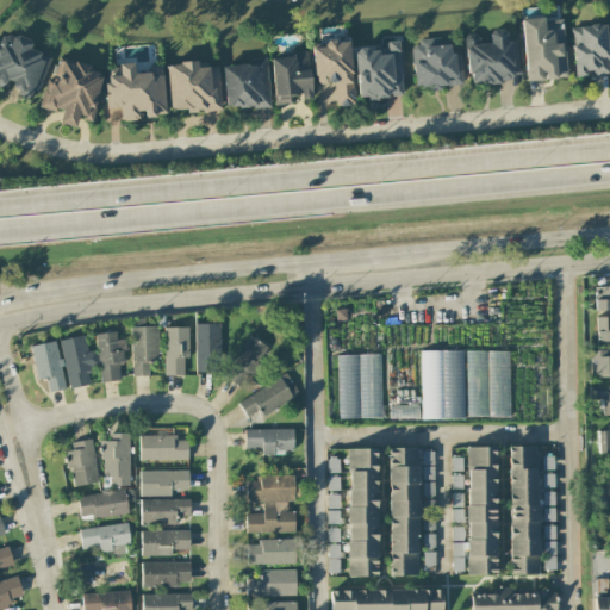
[(566,79),(562,18),(522,20),(524,80),(566,79)]
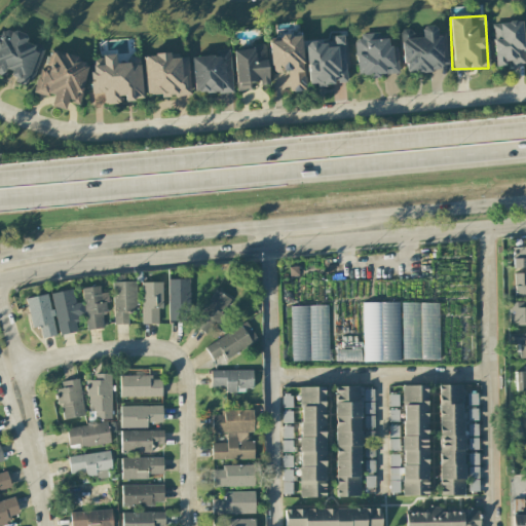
[(492,23),(494,67),(508,66),(508,65),(524,65),(523,22),(492,23)]
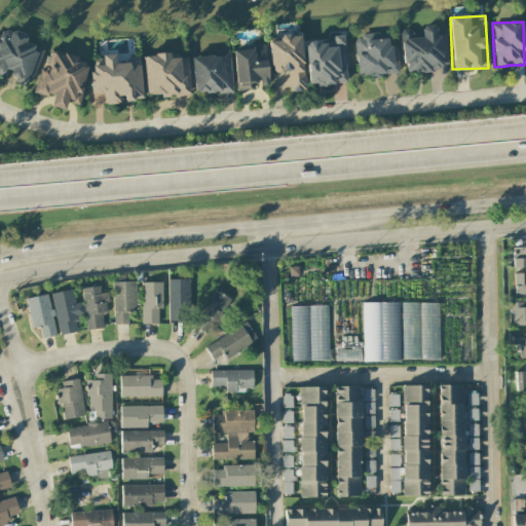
[(441,71),(439,26),(421,26),(422,38),(410,38),(409,29),(401,30),(403,72),(441,71)]
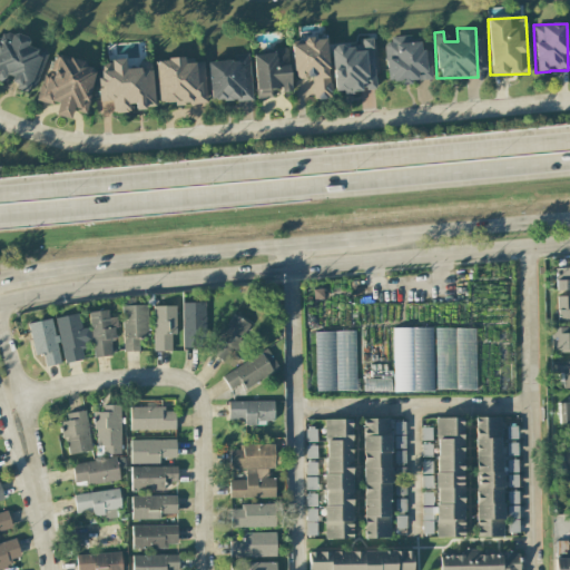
[(26,94),(41,59),(35,56),(37,50),(26,45),(28,40),(5,29),(0,38),(0,81),(1,82),(3,76),(17,82),(15,89),(26,94)]
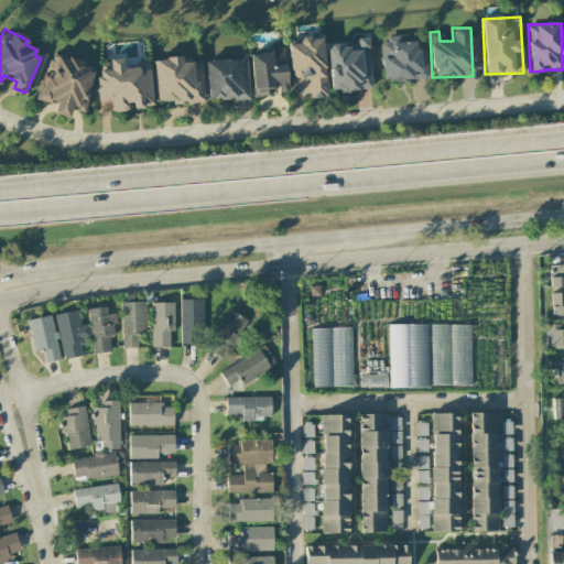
[(427,78),(425,61),(419,61),(418,41),(407,42),(407,35),(379,39),(382,83),(427,78)]
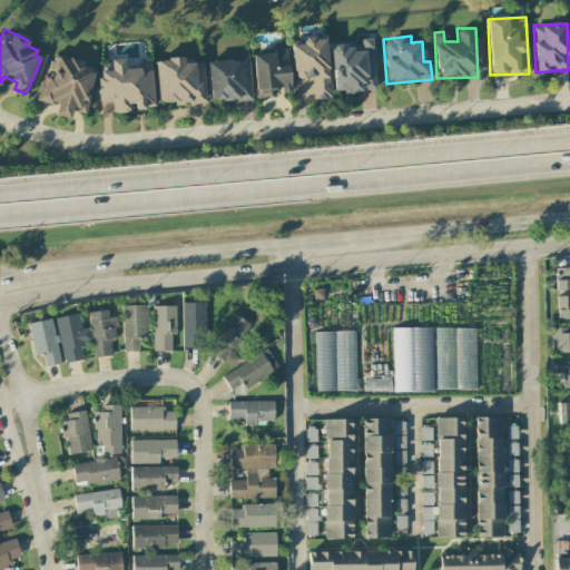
[(326,37),(302,38),(302,43),(291,45),(293,79),(312,78),(313,100),(330,99),(326,37)]
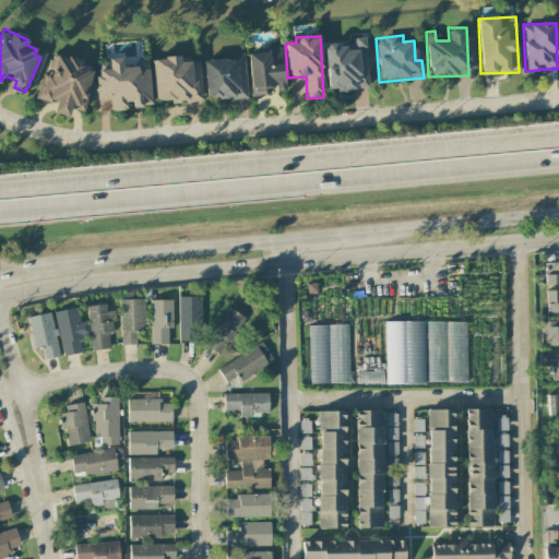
[(368,87),(365,37),(349,38),(349,44),(324,46),(326,92),(356,90),(356,87),(368,87)]
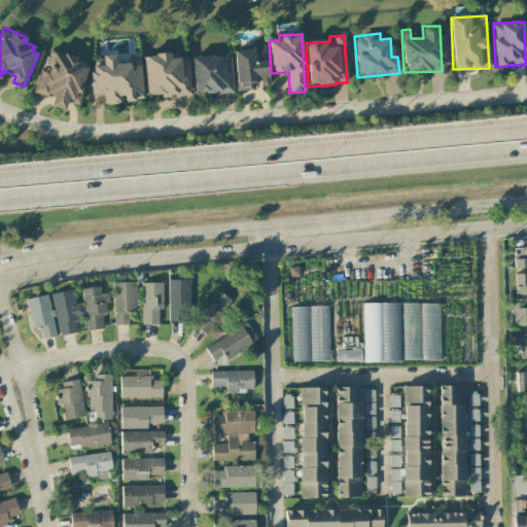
[(233,49),(236,91),(251,90),(251,84),(269,83),(267,47),(233,49)]
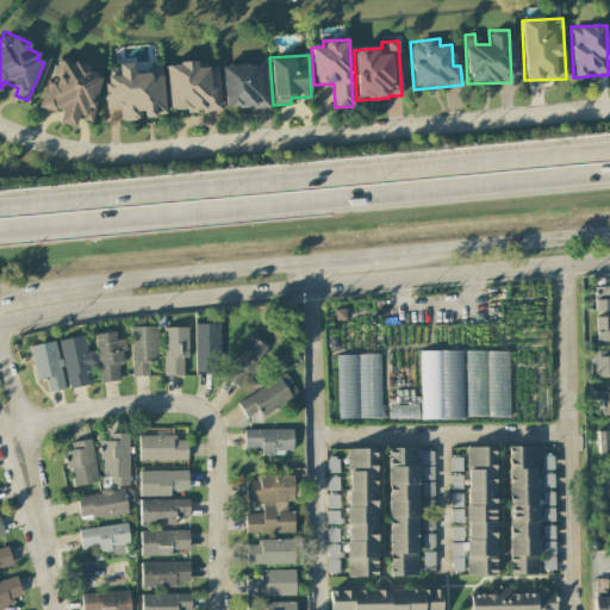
[(268,107),(266,57),(254,58),(254,64),(222,67),(224,109),(268,107)]
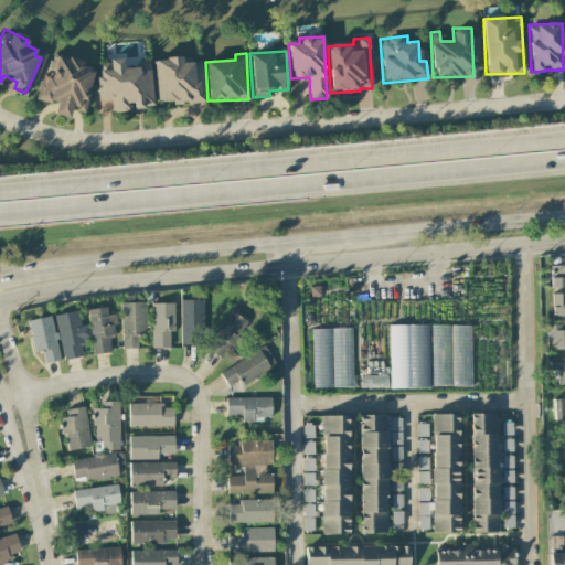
[(39,100),(55,104),(54,115),(68,117),(71,109),(85,112),(94,65),(46,56),(39,100)]
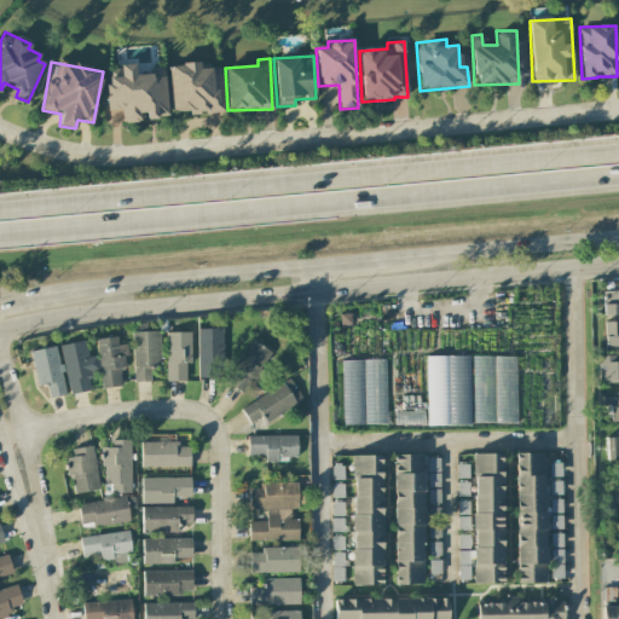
[(171,114),(224,111),(221,68),(198,69),(198,63),(168,64),(171,114)]
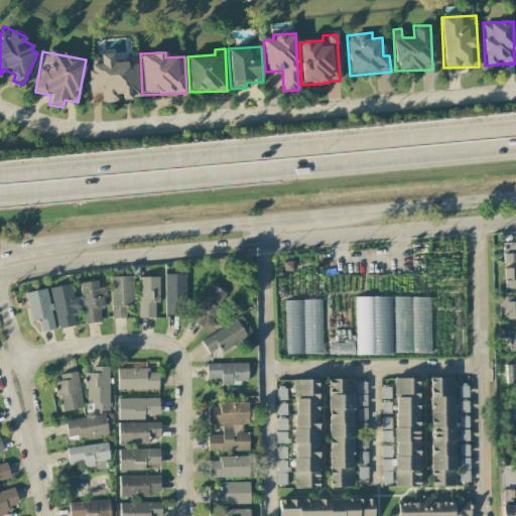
[(137,61),(113,62),(112,53),(99,53),(100,61),(88,62),(90,91),(101,91),(102,103),(119,102),(119,99),(139,98),(137,61)]
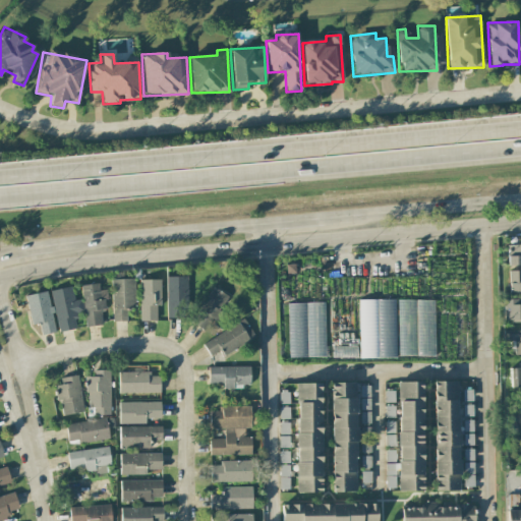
[(520,265),(506,267),(505,245),(520,244),(520,265)]
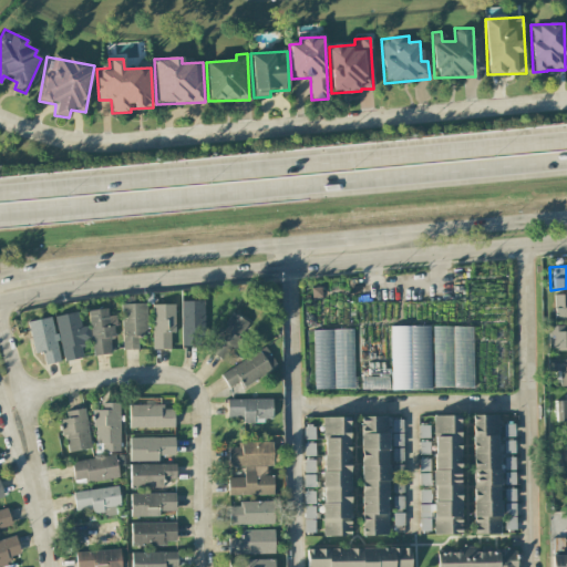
[(566,295),(554,295),(554,320),(566,320),(566,295)]
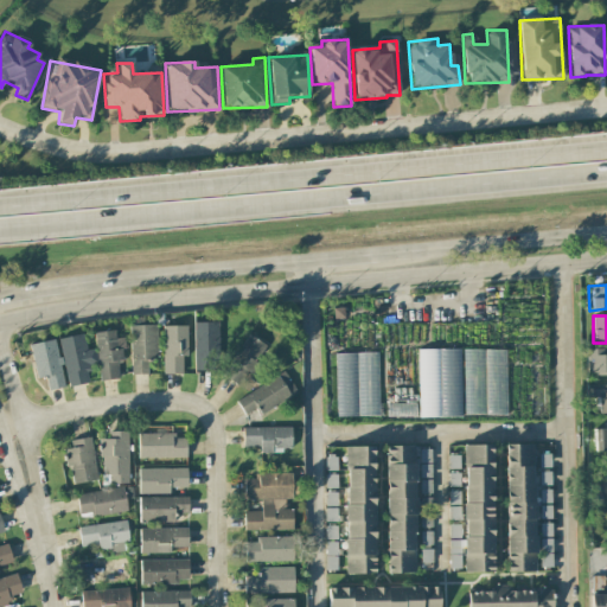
[(195,323),(195,369),(218,369),(218,323),(195,323)]
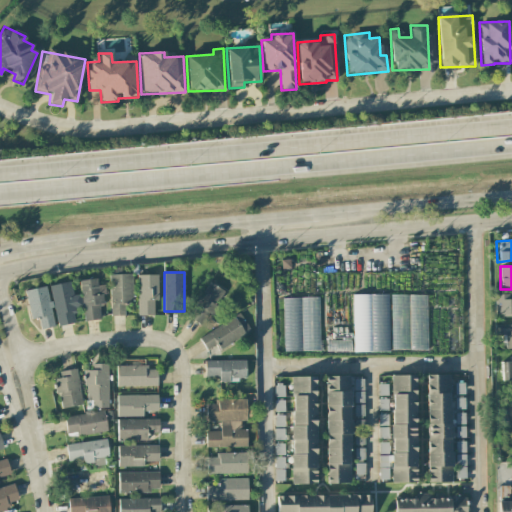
[(109,275),(111,315),(124,315),(124,303),(133,303),(132,274),(109,275)]
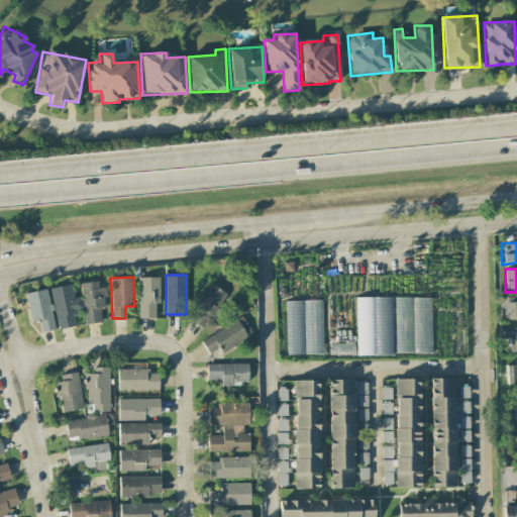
[(139,279),(139,318),(154,317),(154,303),(159,303),(158,278),(139,279)]
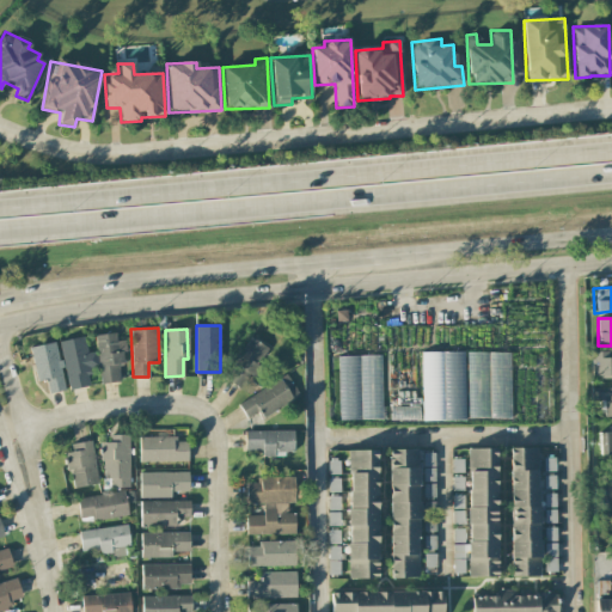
[(93,335),(99,386),(122,384),(121,366),(128,365),(126,340),(117,341),(112,332),(93,335)]
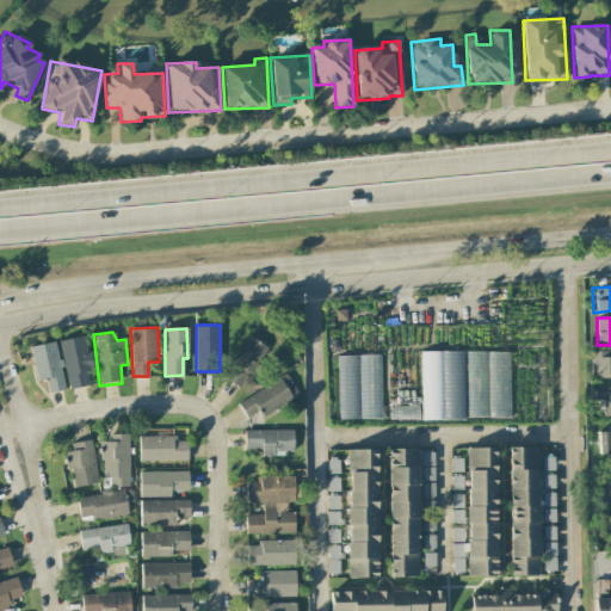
[(60,341),(69,389),(88,386),(86,372),(92,375),(90,365),(92,364),(91,355),(86,355),(81,337),(60,341)]
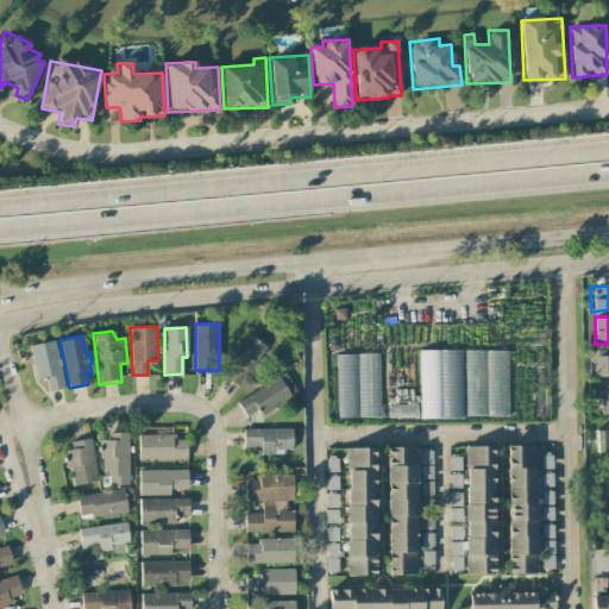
[(267,346),(249,336),(224,377),(242,388),(267,346)]
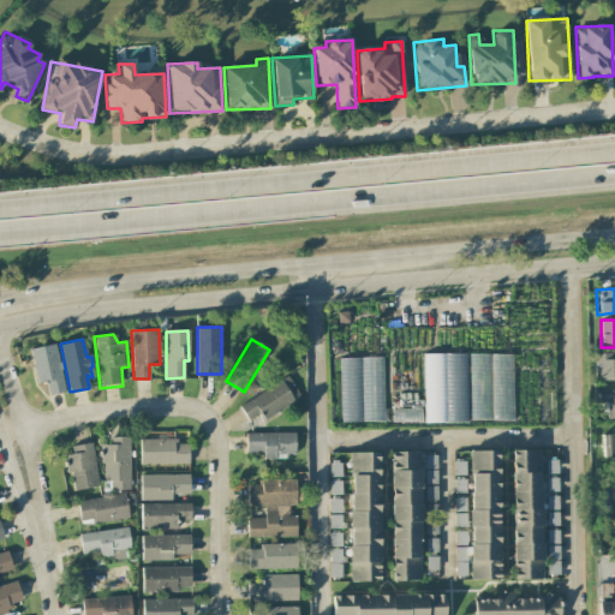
[(29,350),(37,387),(46,386),(48,394),(65,390),(55,344),(29,350)]
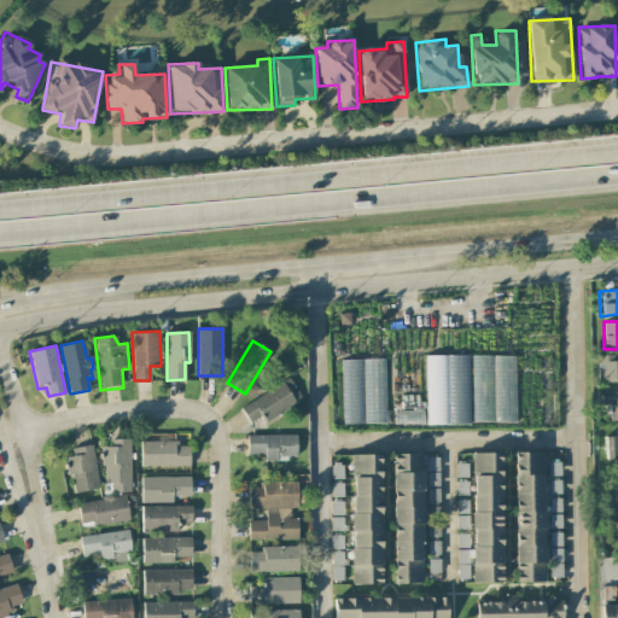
[(596,354),(596,379),(607,379),(607,382),(617,382),(617,361),(613,361),(613,354),(596,354)]
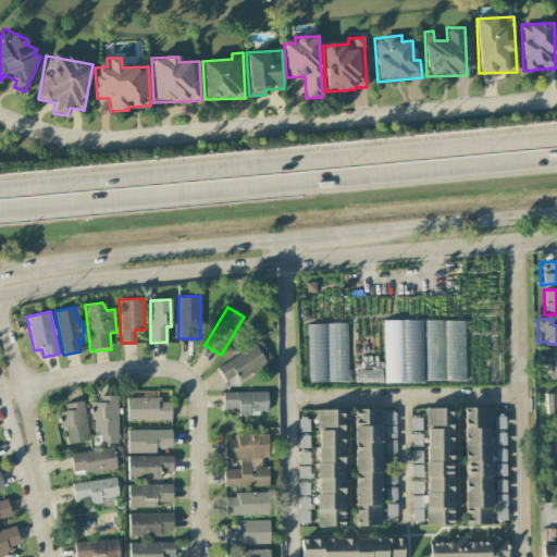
[(382,320),(384,381),(423,381),(421,321),(410,321),(382,320)]
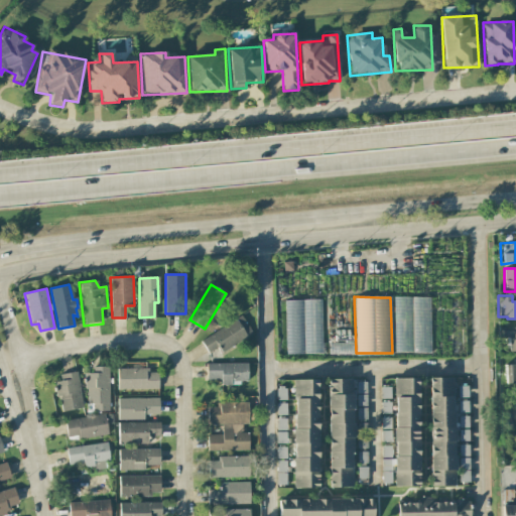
[(394,297),(394,352),(427,353),(428,297),(394,297)]
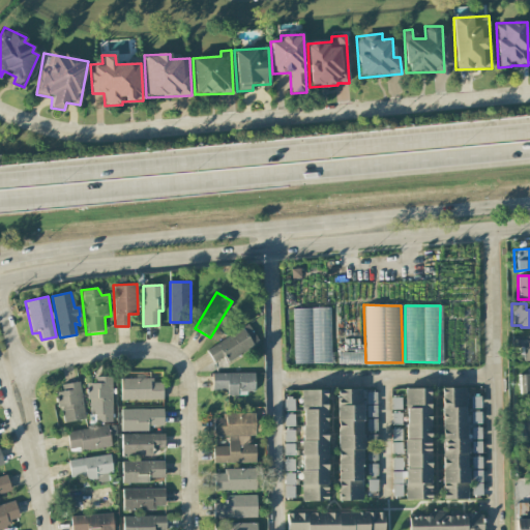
[(328,308),(329,364),(293,365),(292,310),(328,308)]
